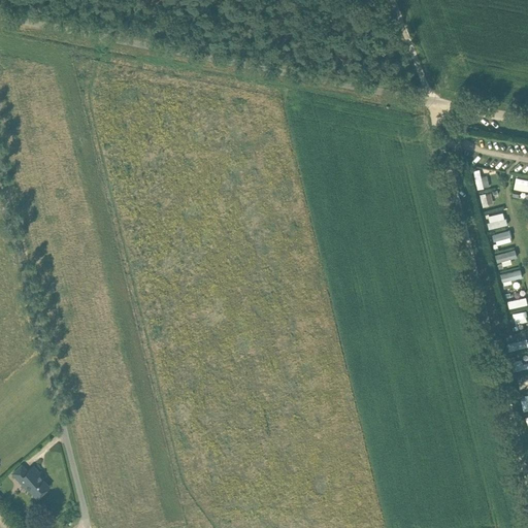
[(485,173),(474,174),(477,189),(488,187),(485,173)]
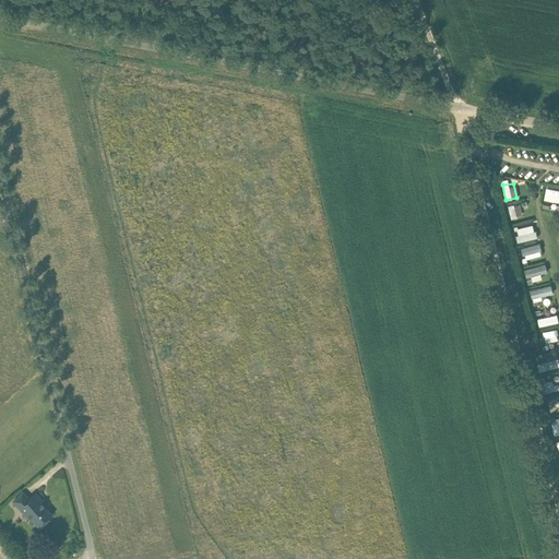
[(558,206),(558,200),(558,190),(549,188),(545,203),(558,206)]
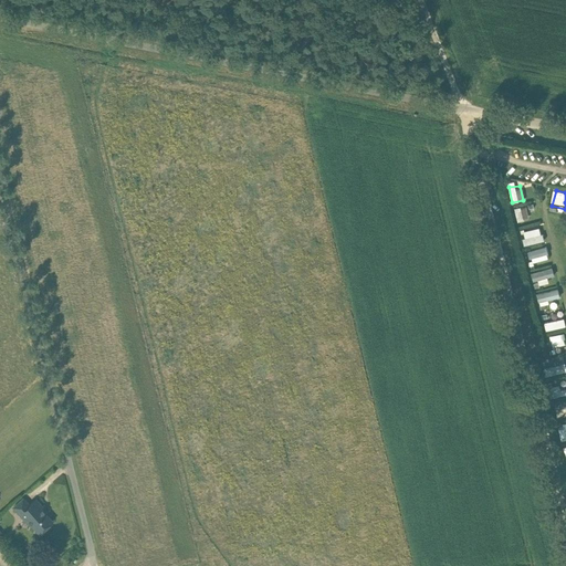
[(527,207),(515,209),(517,221),(530,219),(527,207)]
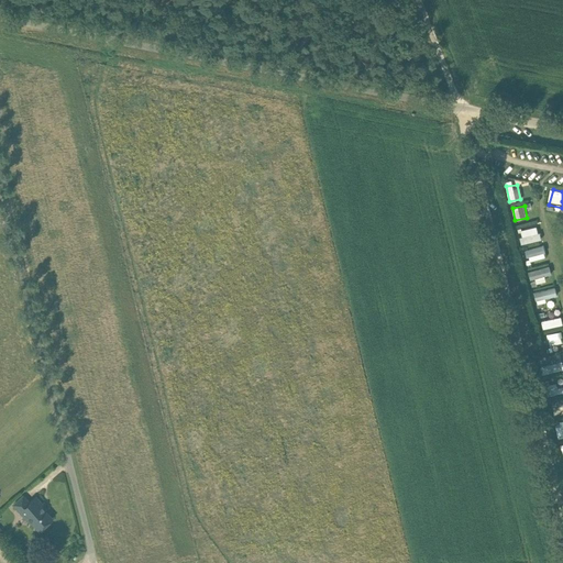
[(518,230),(521,244),(542,239),(539,225),(518,230)]
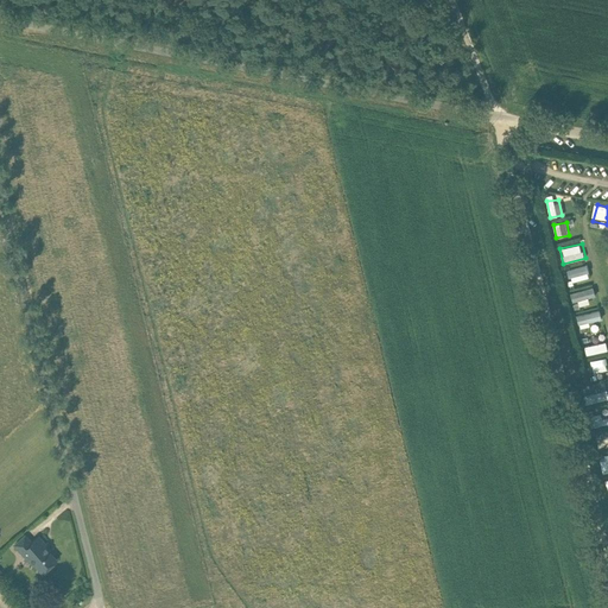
[(591,276),(588,264),(568,270),(571,282),(591,276)]
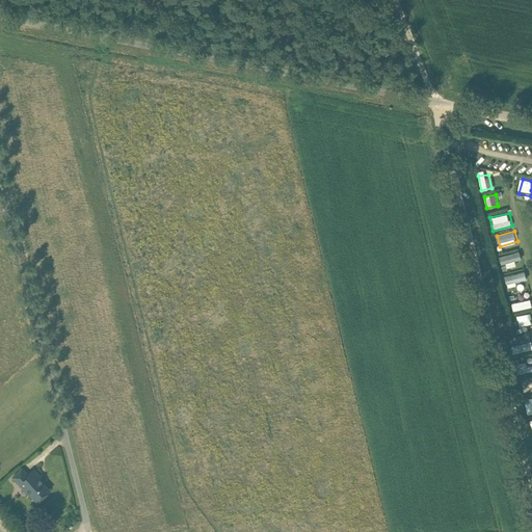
[(521,251),(501,255),(502,264),(523,260),(521,251)]
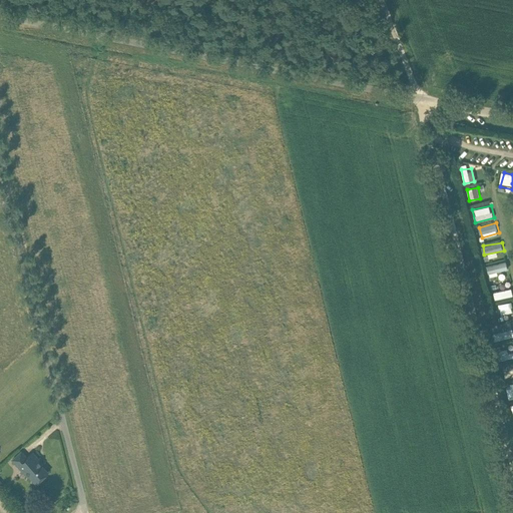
[(488,266),(490,275),(510,272),(508,262),(488,266)]
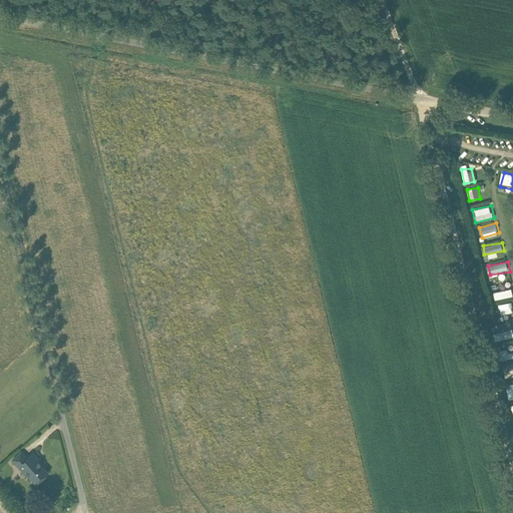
[(496,301),(512,295),(512,288),(512,287),(494,293),(496,301)]
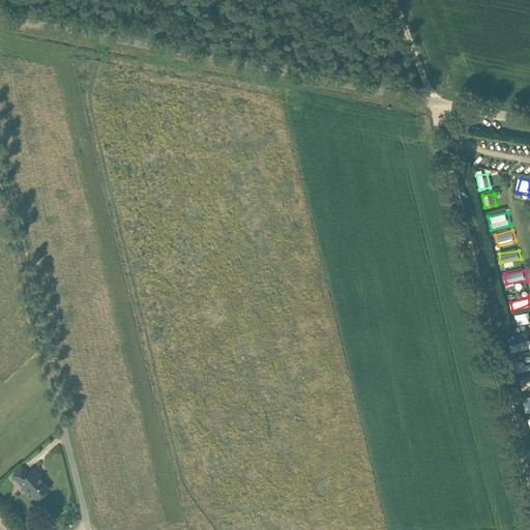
[(523,314),(514,316),(517,325),(525,323),(523,314)]
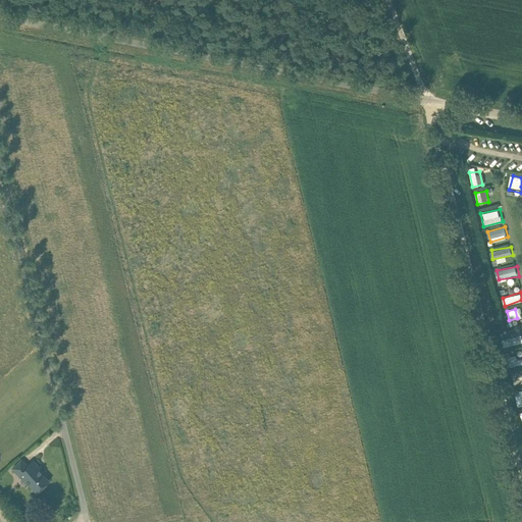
[(521,334),(519,326),(506,330),(511,345),(521,341),(521,334)]
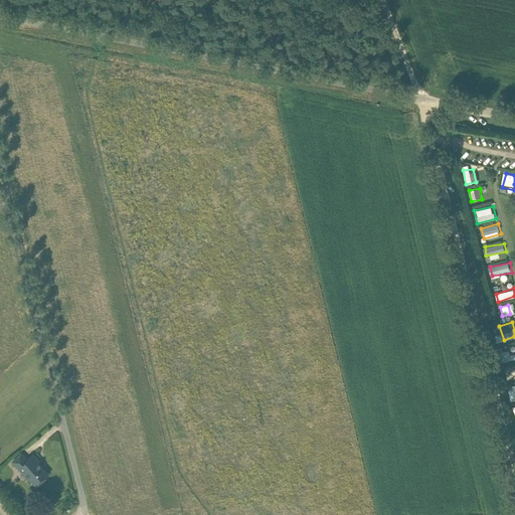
[(23,471),(35,485),(47,474),(37,463),(39,462),(33,455),(27,460),(21,454),(12,462),(21,472),(23,471)]
